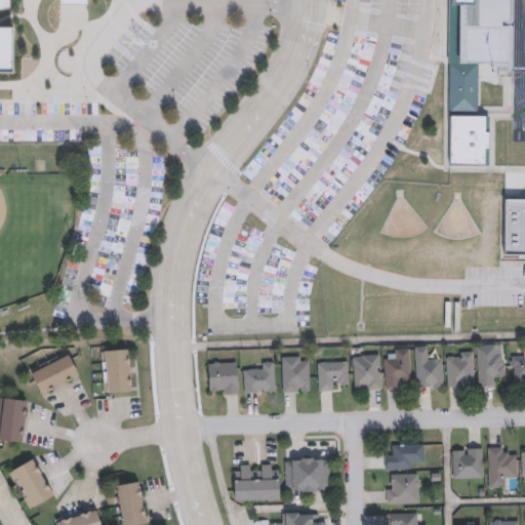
[(0,0),(0,67),(14,68),(14,29),(0,29),(0,6),(13,6),(13,0),(53,0),(53,11),(93,11),(93,0),(0,0)]
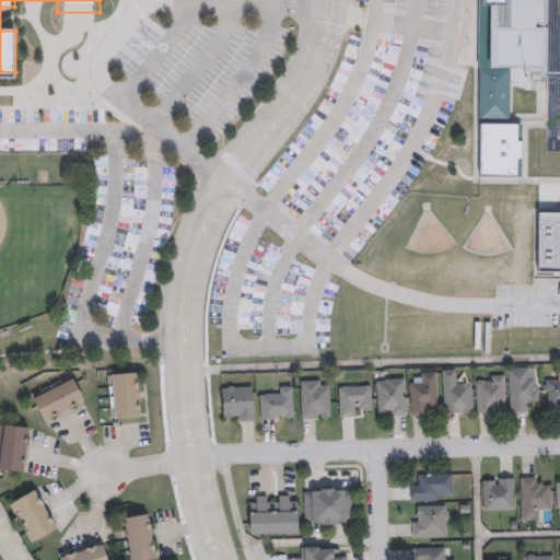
[(544,0),(544,67),(510,67),(509,120),(479,119),(479,69),(478,69),(478,0),(544,0)]
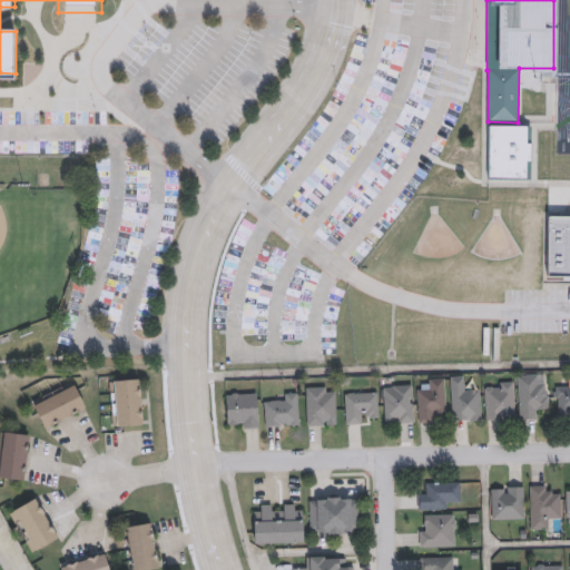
[(530,179),(488,179),(488,126),(530,126),(530,179)]
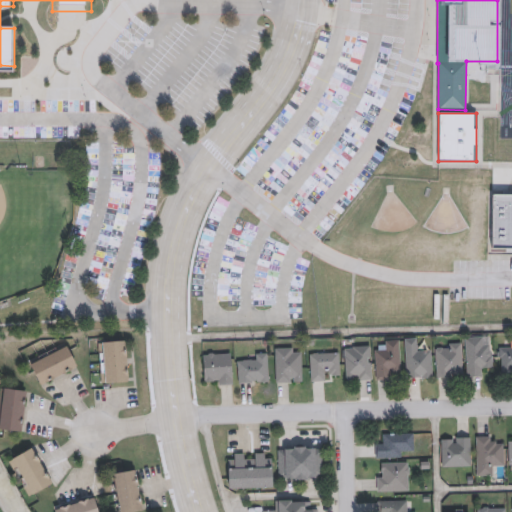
[(491,193),(511,193),(511,248),(491,248),(491,193)]
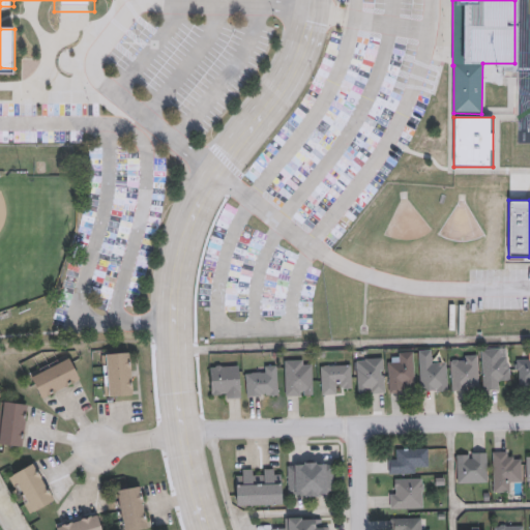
[(508,357),(509,379),(500,379),(500,389),(481,389),(481,349),(500,348),(500,357),(508,357)]
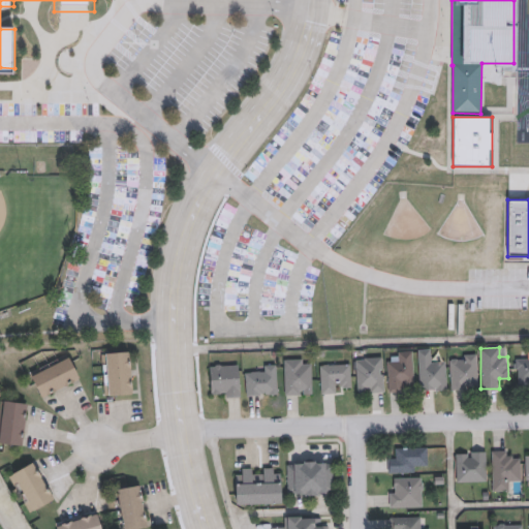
[(418,391),(418,350),(430,350),(430,360),(445,360),(445,390),(418,391)]
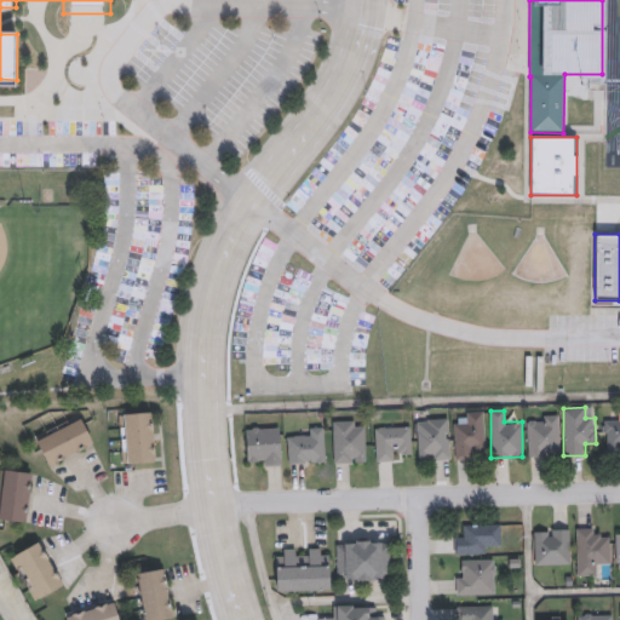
[(120,414),(151,412),(155,463),(124,464),(120,414)]
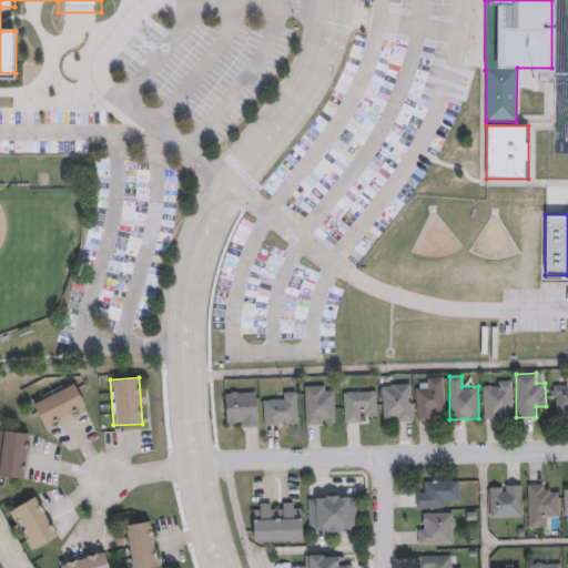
[(416,387),(425,387),(425,377),(443,377),(443,419),(416,421),(416,387)]
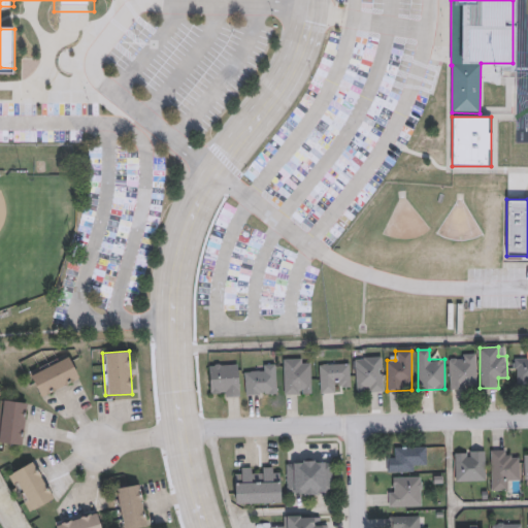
[(476,388),(449,388),(449,354),(476,354),(476,388)]
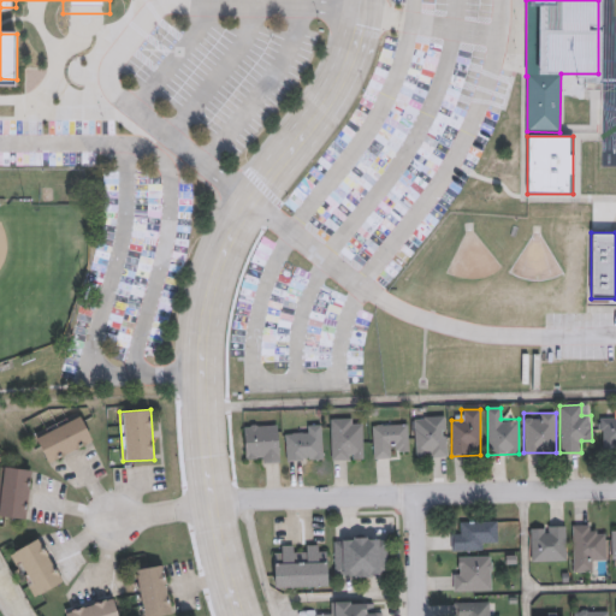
[(34,432),(80,414),(92,443),(45,462),(34,432)]
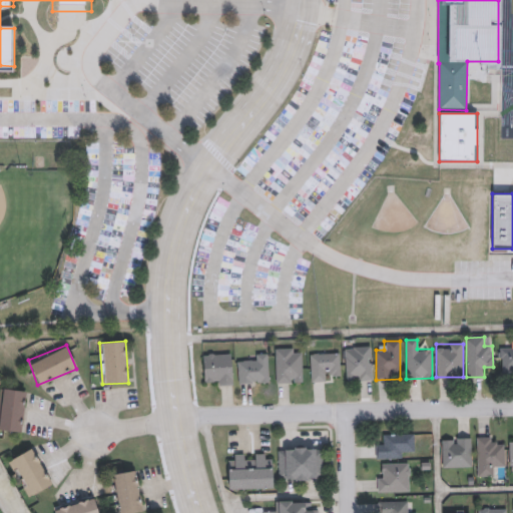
[(512,375),(501,376),(500,346),(512,345),(512,375)]
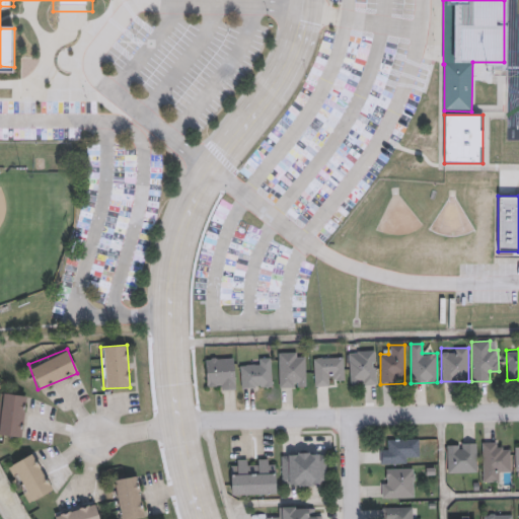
[(305,352),(305,386),(279,386),(279,352),(305,352)]
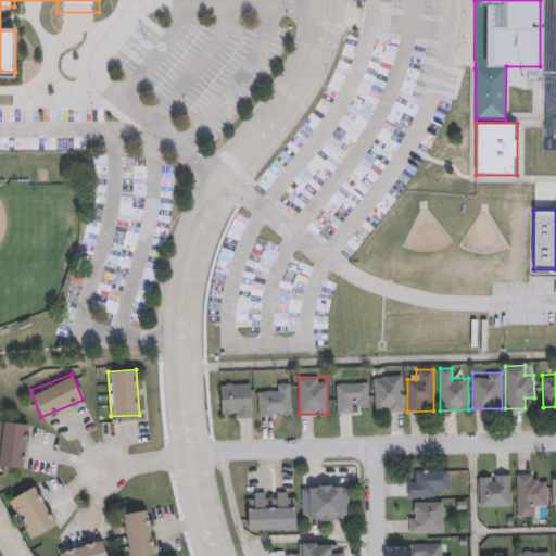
[(402,412),(375,412),(375,377),(402,377),(402,412)]
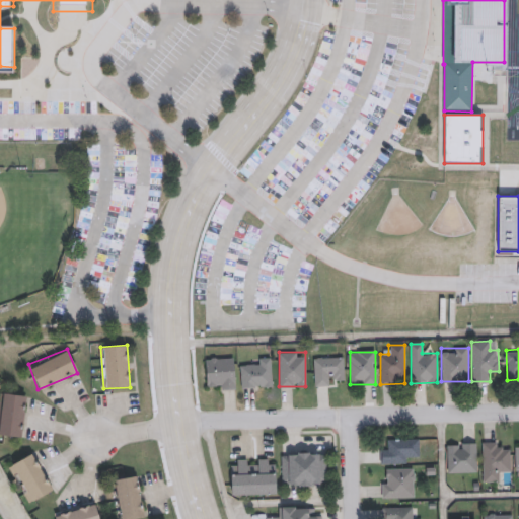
[(206,358),(234,358),(234,390),(207,390),(206,358)]
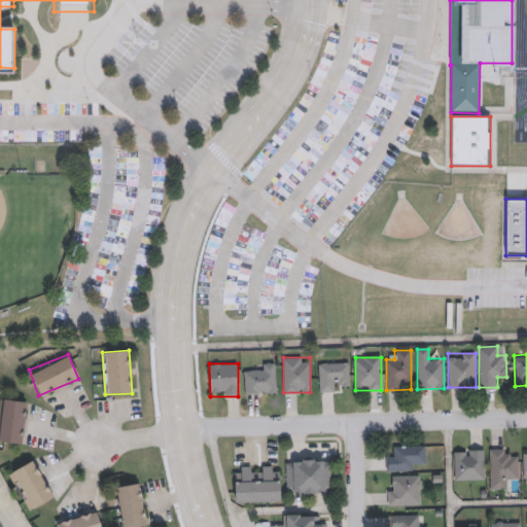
[(244,394),(244,372),(254,372),(254,363),(275,363),(275,394),(244,394)]
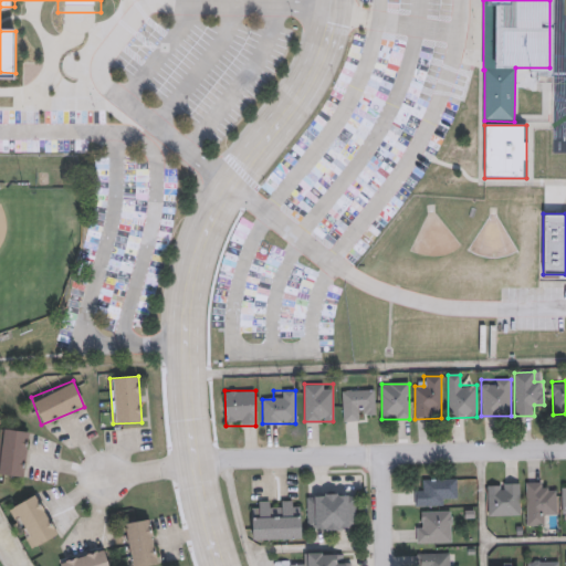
[(343,390),(375,390),(375,419),(343,419),(343,390)]
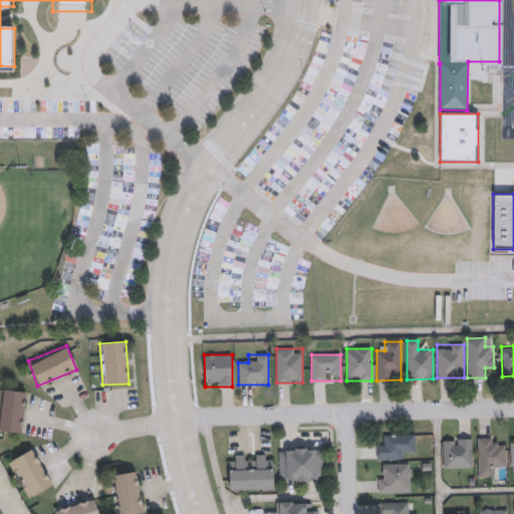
[(26,392),(21,434),(0,431),(0,406),(2,390),(26,392)]
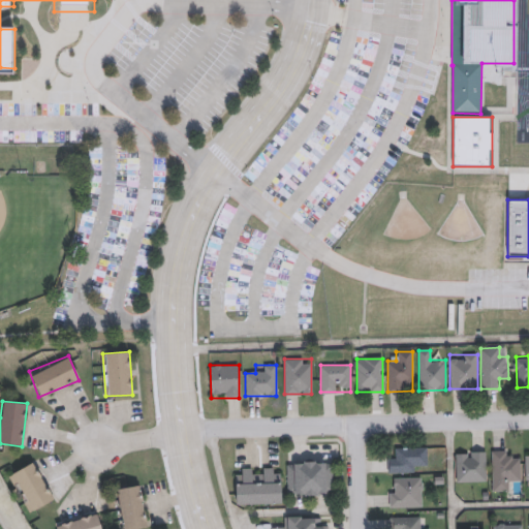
[(415,472),(389,472),(389,458),(396,458),(396,447),(426,447),(426,466),(415,466),(415,472)]
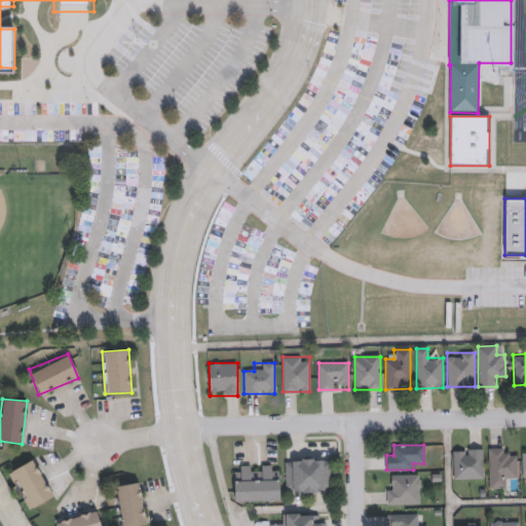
[(508,447),(508,455),(517,455),(517,478),(508,478),(508,488),(488,488),(488,447),(508,447)]
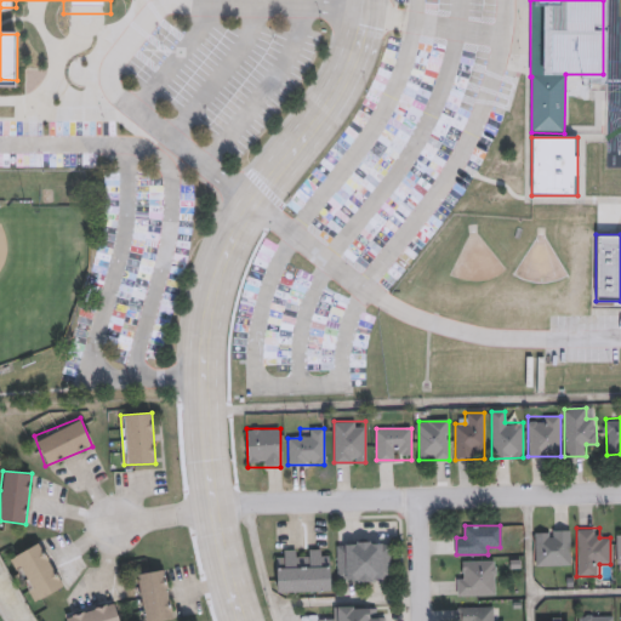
[(535,564),(535,530),(570,530),(570,564),(535,564)]
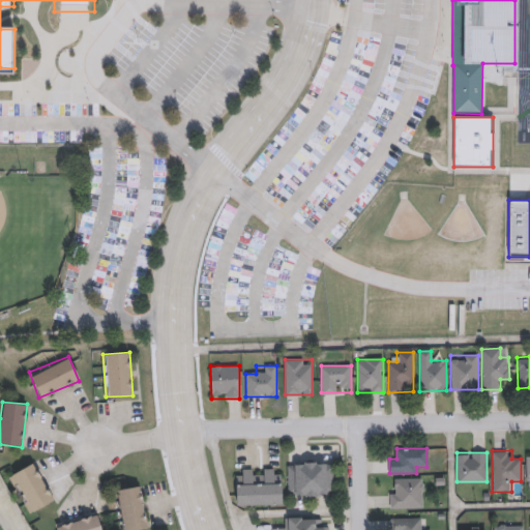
[(9,475),(34,463),(53,501),(28,512),(9,475)]
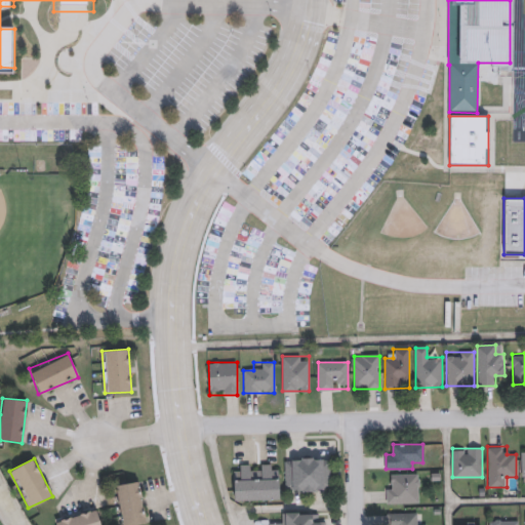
[(329,458),(329,491),(284,491),(284,458),(329,458)]
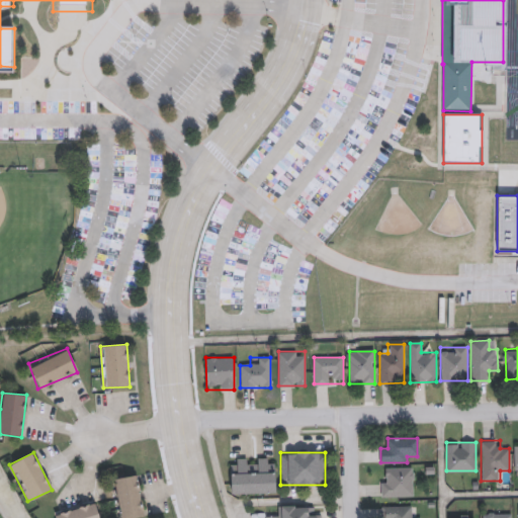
[(274,493),(230,493),(230,458),(274,458),(274,493)]
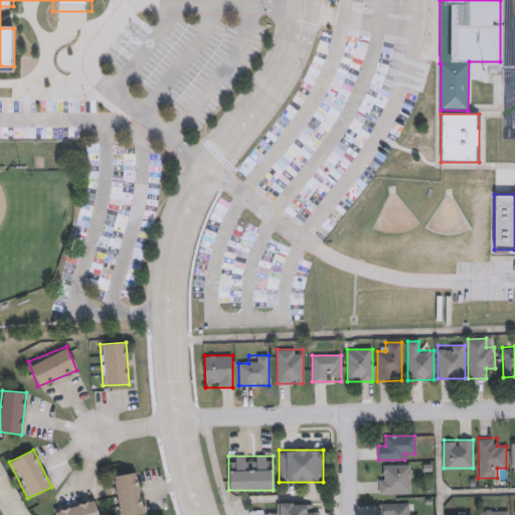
[(379,493),(379,465),(410,465),(410,493),(379,493)]
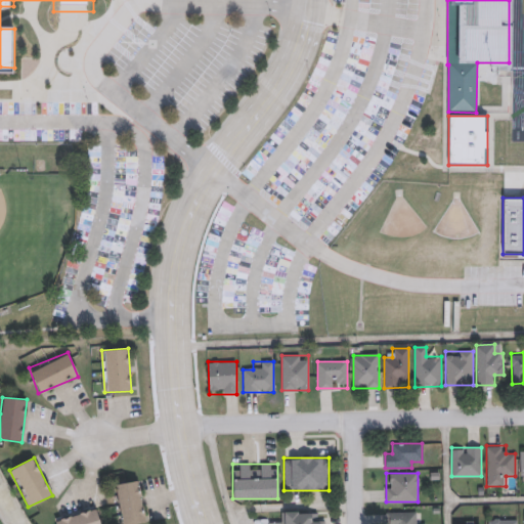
[(145,523),(138,523),(117,523),(112,485),(139,481),(145,523)]
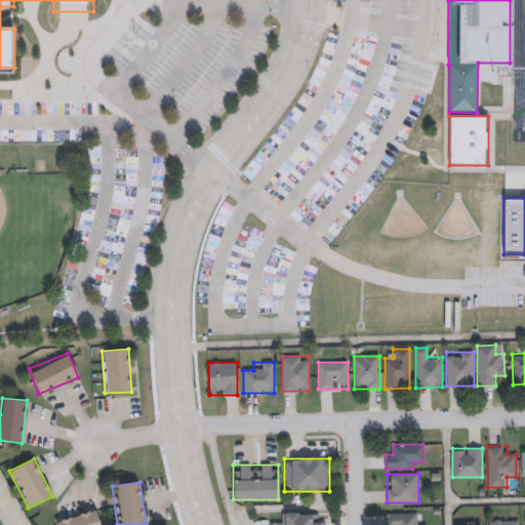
[(55,524),(54,521),(95,510),(99,524),(55,524)]
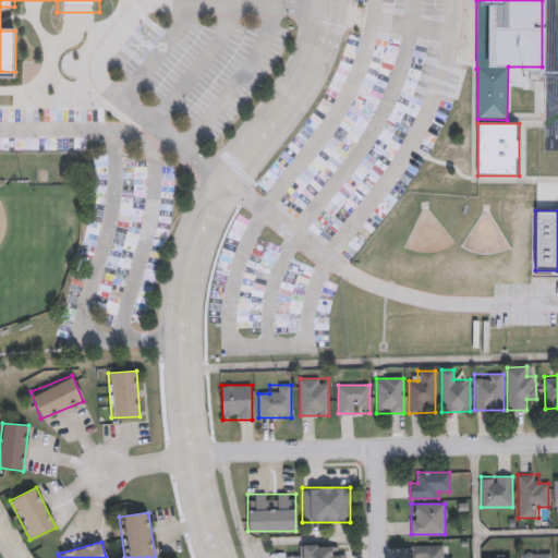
[(334,545),(334,555),(344,555),(344,557),(286,557),(286,556),(300,556),(300,545),(334,545)]
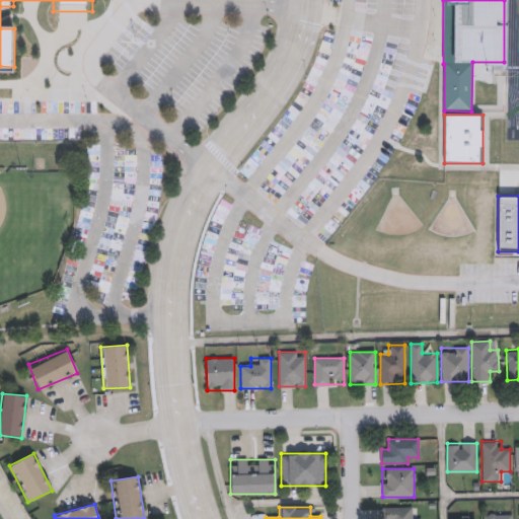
[(421,518),(384,518),(384,507),(412,507),(412,516),(421,516),(421,518)]
